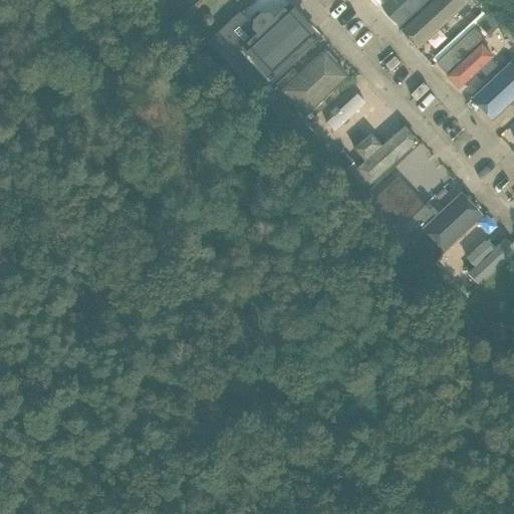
[(321,36),(288,0),(262,0),(250,12),(258,21),(250,29),(265,45),(246,62),(268,85),(321,36)]
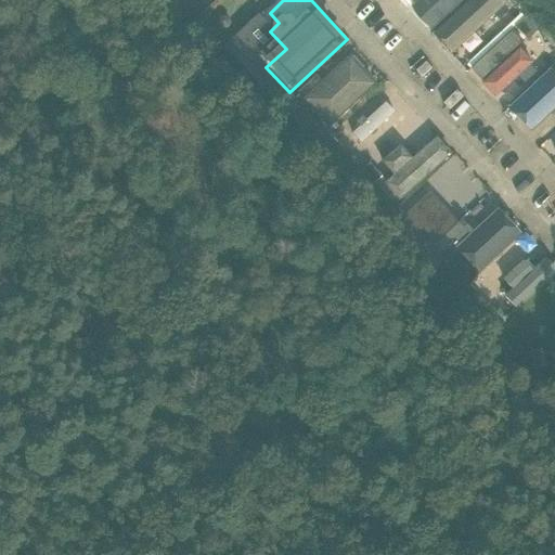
[(409,0),(423,14),(437,0),(409,0)]
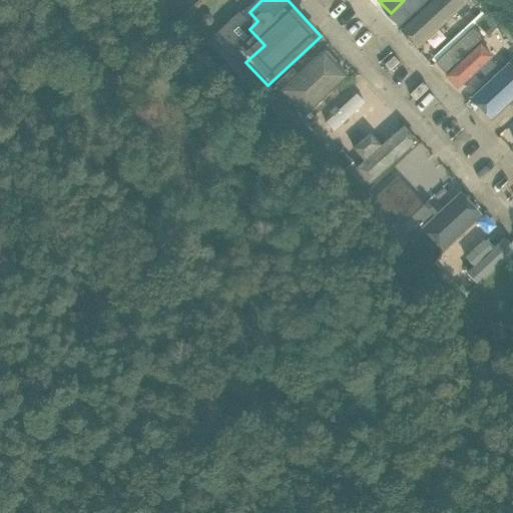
[(460,0),(440,0),(402,35),(420,55),(469,10),(460,0)]
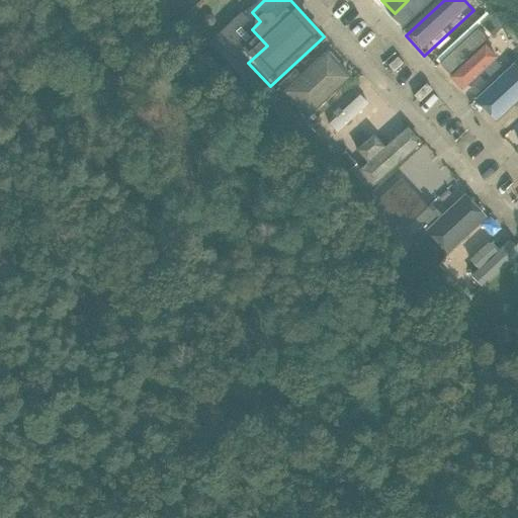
[(500,6),(494,0),(472,0),(489,17),(500,6)]
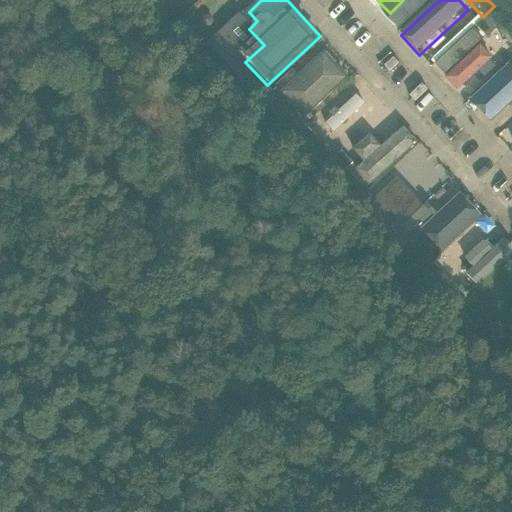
[(511,47),(511,25),(494,6),(483,17),(474,25),(486,38),(495,29),(511,47)]
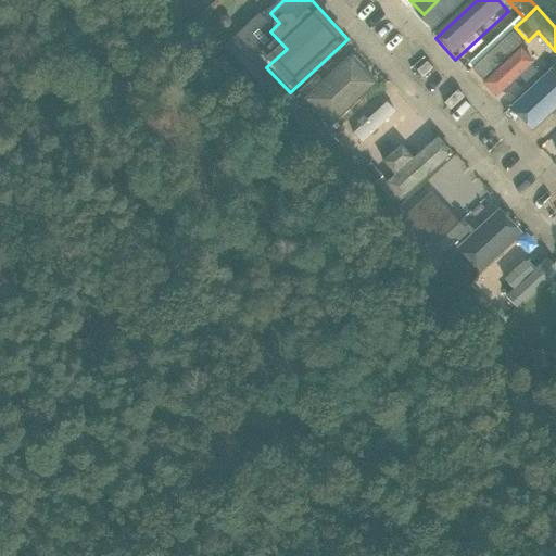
[(224,48),(253,79),(266,67),(236,36),(224,48)]
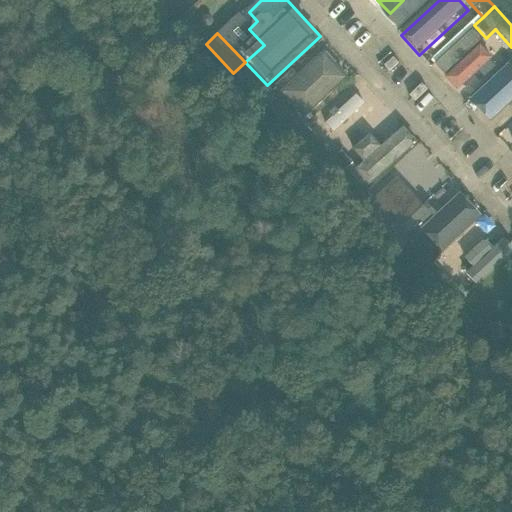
[(504,62),(484,41),(446,76),(457,87),(469,75),(478,85),(504,62)]
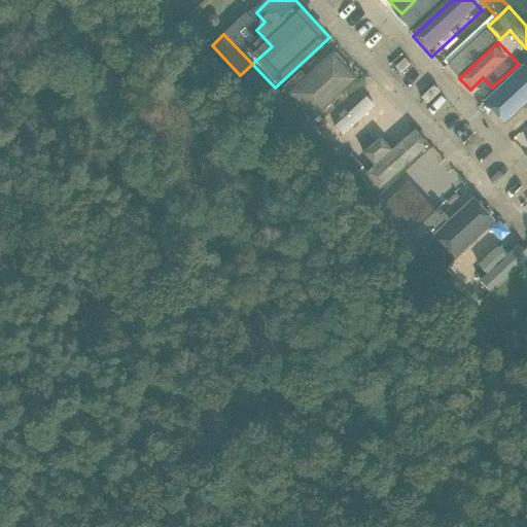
[(354,79),(331,56),(287,94),(310,119),(354,79)]
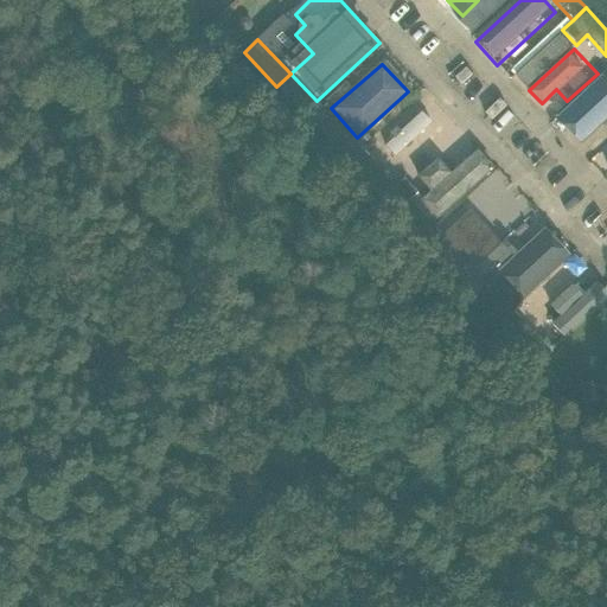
[(291,74),(276,87),(304,116),(318,103),(291,74)]
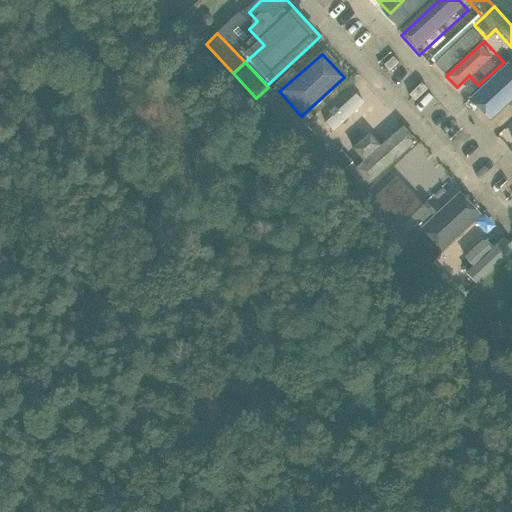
[(511,71),(507,66),(465,103),(489,129),(511,107),(511,71)]
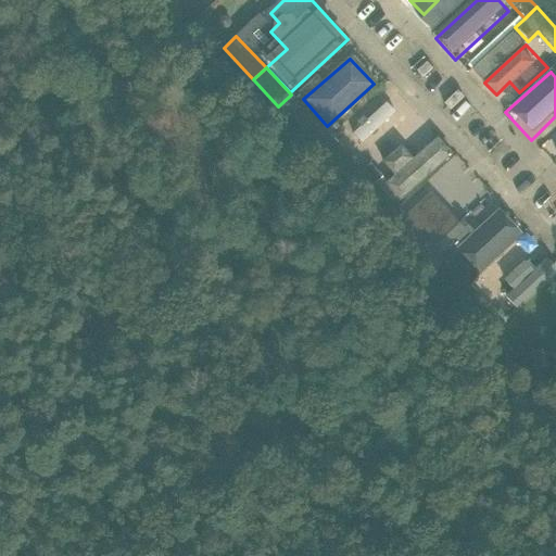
[(291,95),(278,106),(313,143),(326,131),(291,95)]
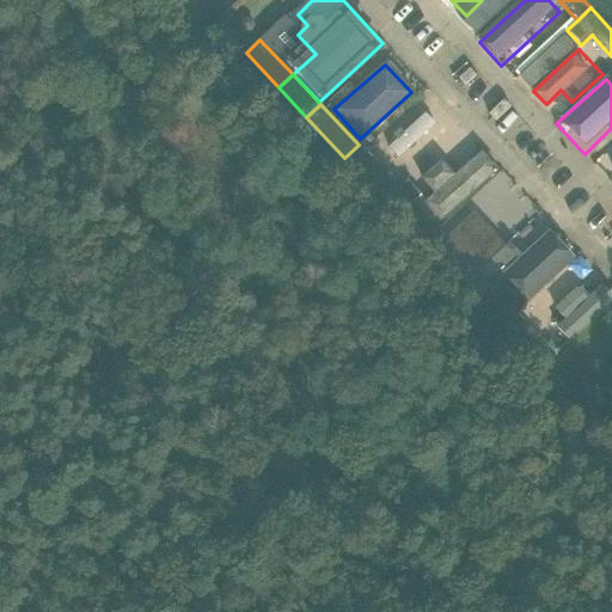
[(451,126),(436,110),(429,117),(418,106),(391,133),(402,144),(393,151),(408,166),(451,126)]
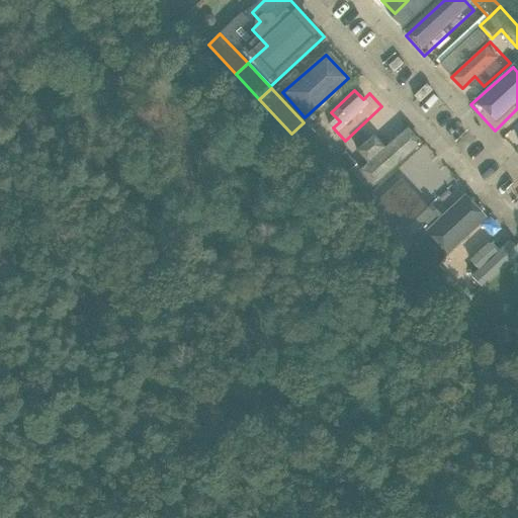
[(304,122),(291,134),(326,170),(337,159),(304,122)]
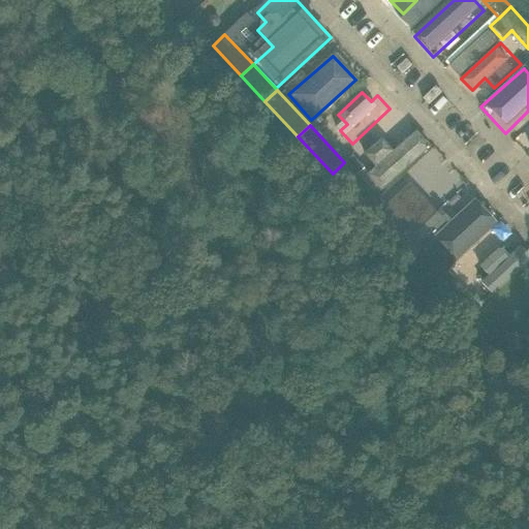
[(367,178),(379,192),(428,148),(414,135),(393,155),(382,144),(365,159),(375,170),(367,178)]
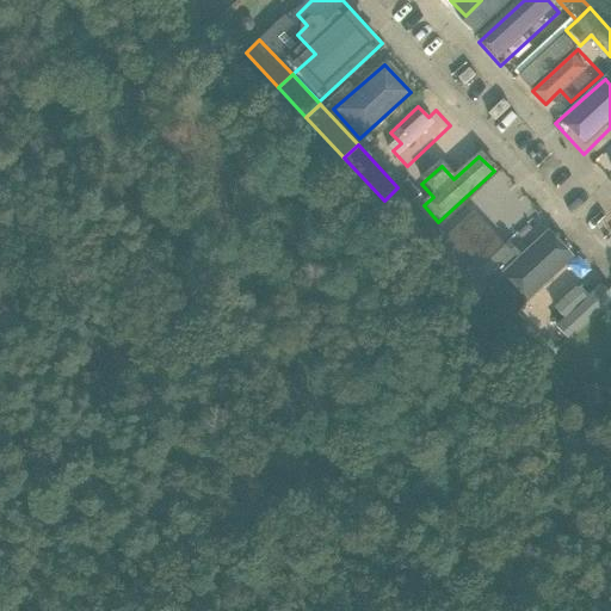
[(397,187),(384,201),(421,241),(423,242),(437,229),(411,202),(419,195),(406,180),(397,187)]
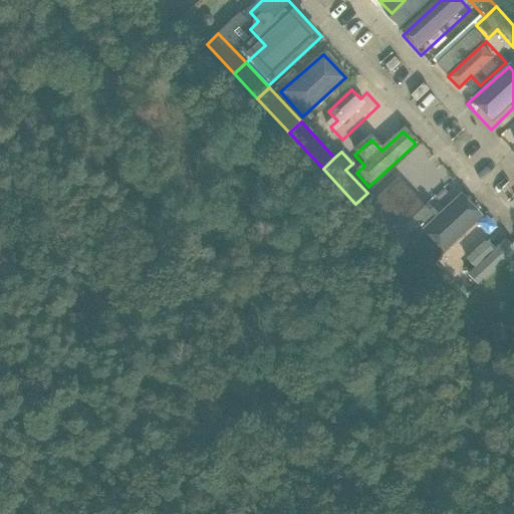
[(427,203),(452,178),(424,152),(399,174),(427,203)]
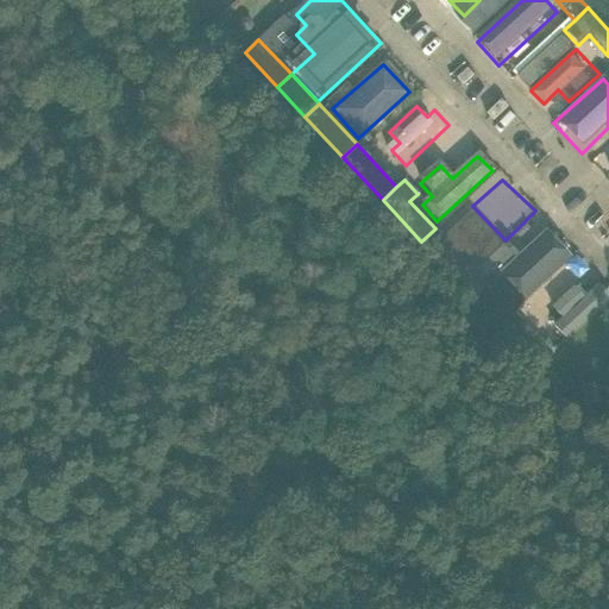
[(459,283),(502,244),(471,211),(443,237),(435,228),(421,242),(459,283)]
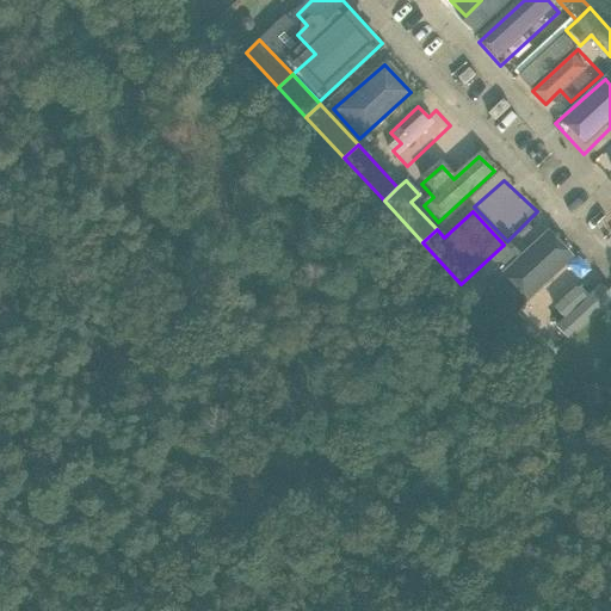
[(504,277),(526,301),(573,257),(549,234),(504,277)]
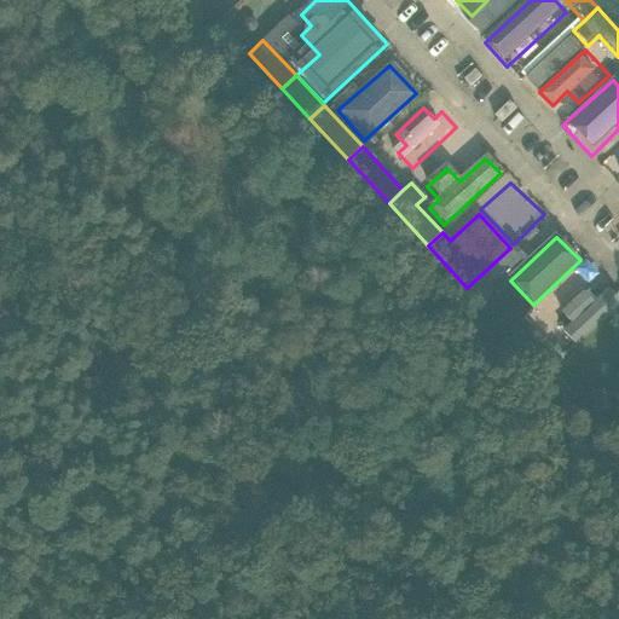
[(472,291),(507,330),(521,317),(528,310),(532,306),(520,291),(508,301),(496,289),(508,278),(505,277),(522,261),(510,248),(467,288),(472,291)]
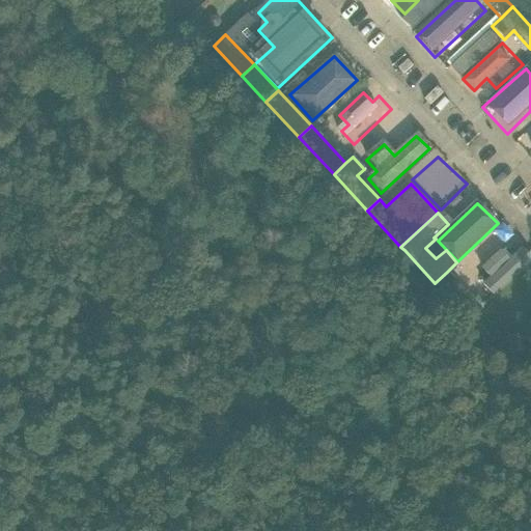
[(530,259),(530,257),(523,250),(510,260),(501,250),(480,270),(490,280),(483,286),(492,296),(530,259)]
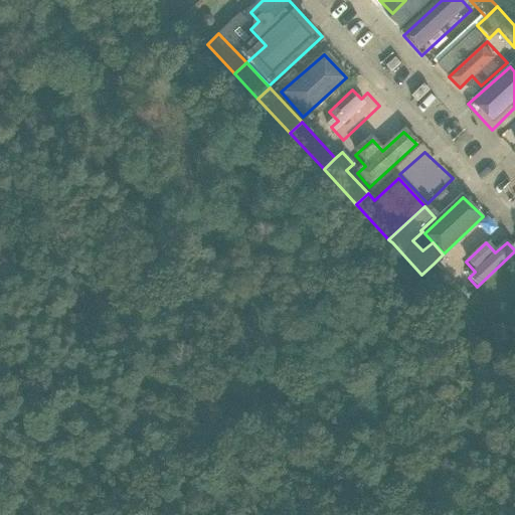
[(454,309),(456,310),(467,299),(434,264),(421,275),(422,276),(454,309)]
